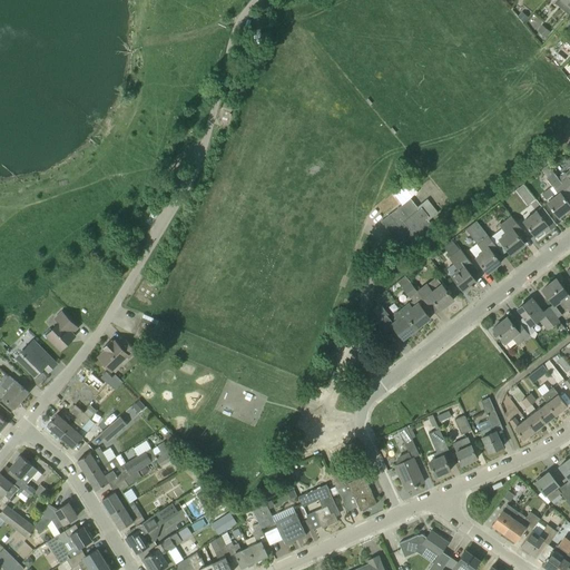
[(569,15),(569,12),(569,0),(561,0),(560,1),(566,6),(563,9),(569,15)]
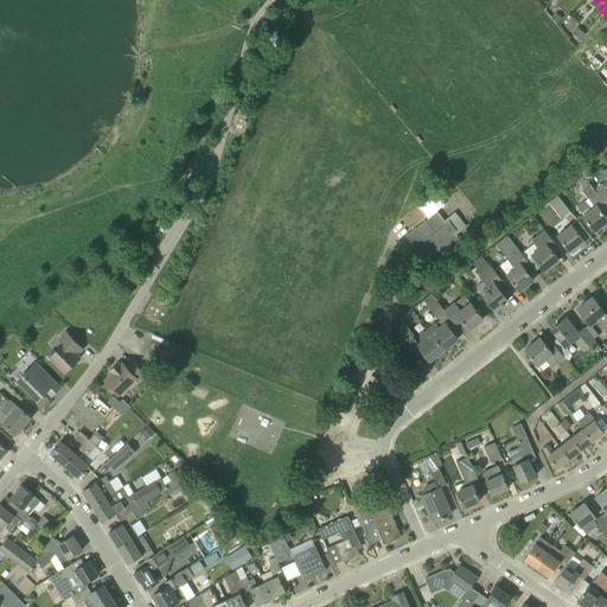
[(280,42),(288,24),(272,18),(268,27),(264,36),(280,42)]
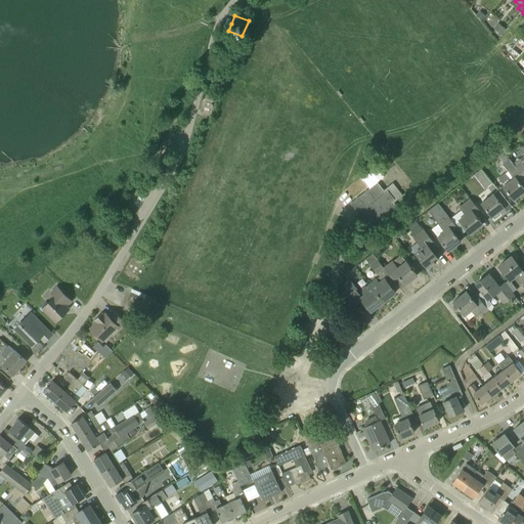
[(523,198),(523,197),(523,178),(513,164),(510,160),(503,165),(513,178),(504,186),(514,201),(520,195),(523,198)]
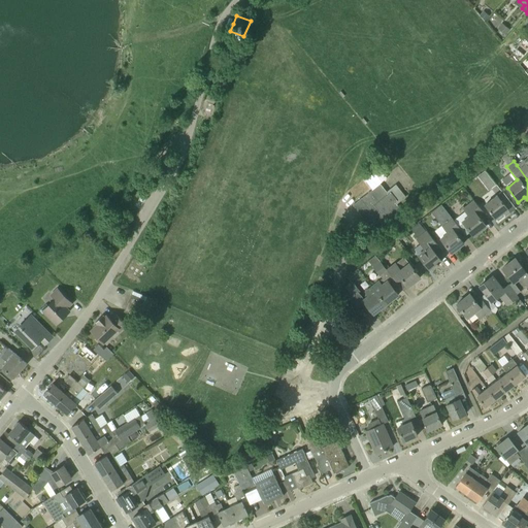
[(527,166),(523,161),(517,165),(527,179),(527,166)]
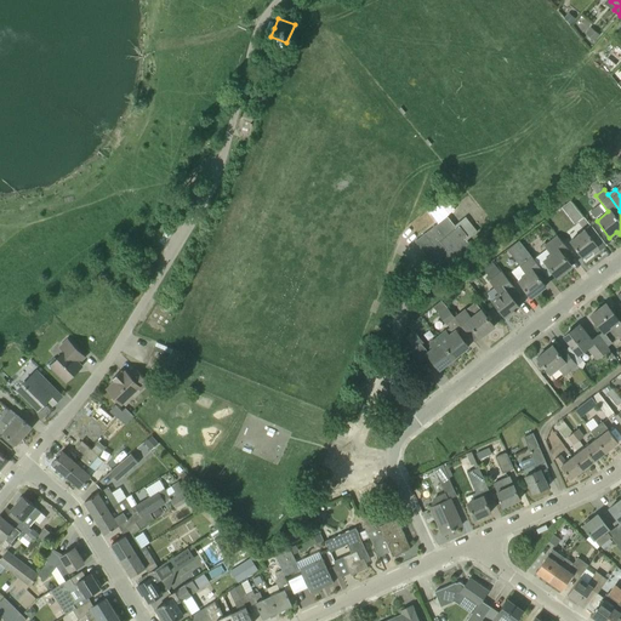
[(474,250),(466,240),(465,239),(467,237),(460,226),(456,228),(446,216),(415,241),(442,275),(474,250)]
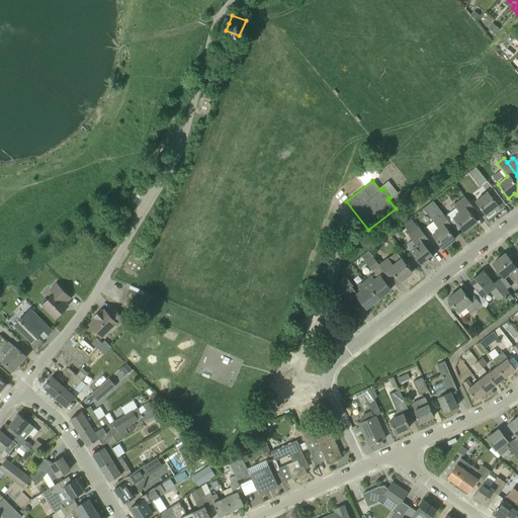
[(495,212),(505,204),(493,188),(476,201),(487,214),(493,209),(495,212)]
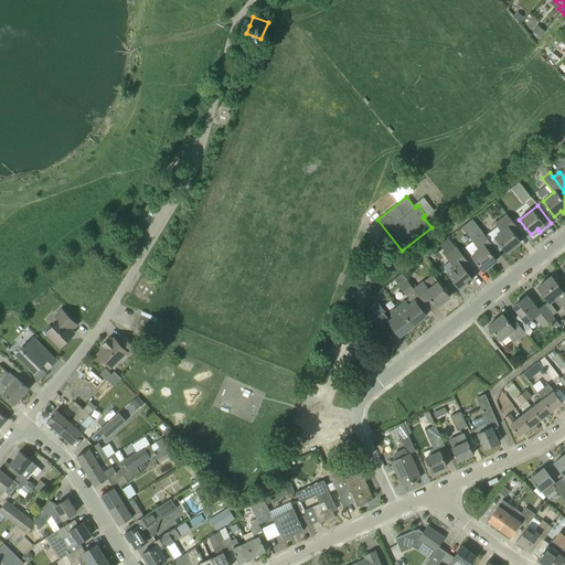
[(520,242),(513,234),(512,232),(516,227),(508,215),(497,223),(502,232),(496,237),(507,253),(520,242)]
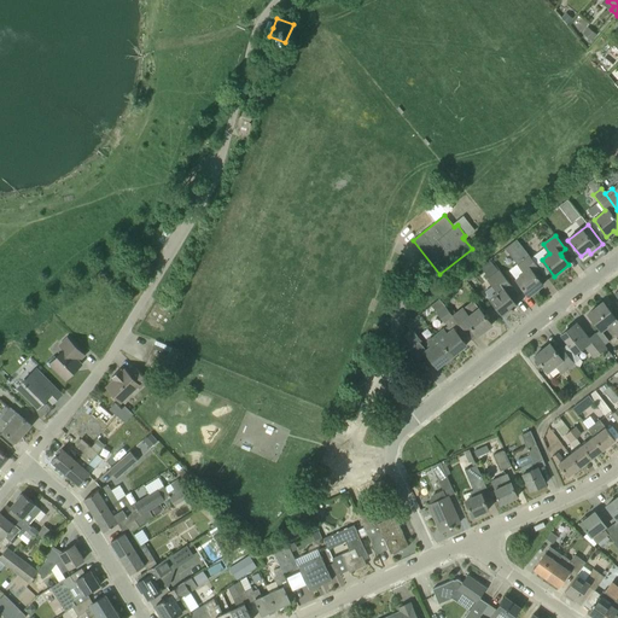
[(516,279),(522,286),(529,296),(543,285),(534,273),(540,268),(529,255),(517,264),(524,273),(516,279)]
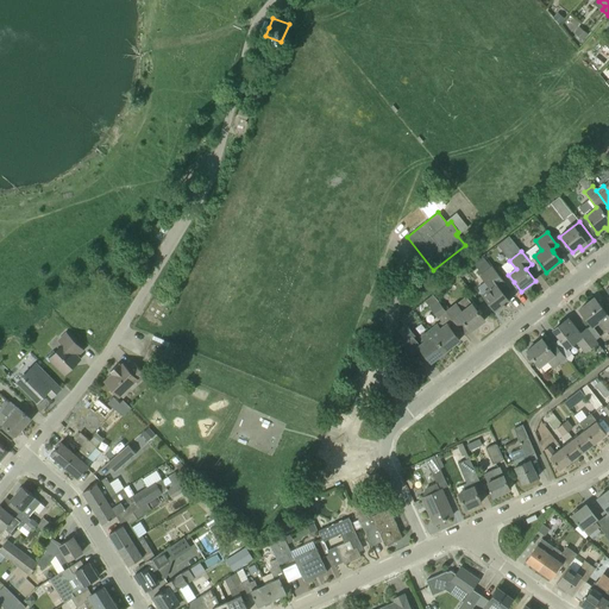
[(479,270),(491,267),(488,256),(476,261),(479,270)]
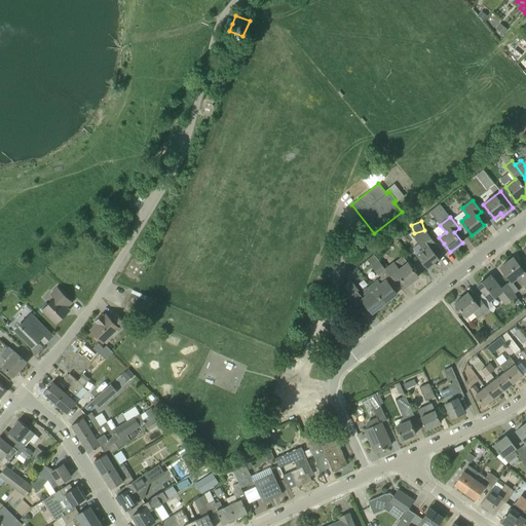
[(434,241),(429,235),(425,230),(415,237),(424,249),(417,254),(427,268),(435,263),(436,265),(438,264),(437,263),(440,260),(431,251),(438,246),(434,241)]
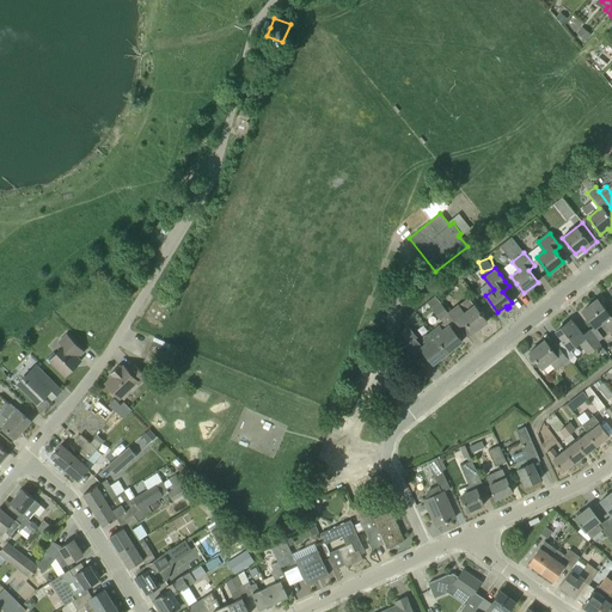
[(427,303),(430,308),(440,319),(448,313),(435,297),(427,303)]
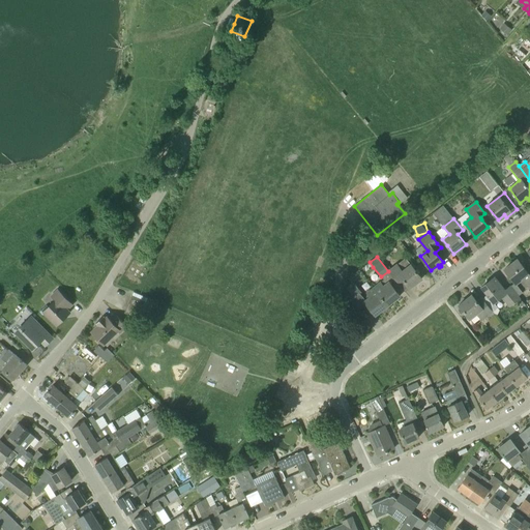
[(422,278),(411,264),(406,258),(388,271),(399,285),(404,281),(410,289),(422,278)]
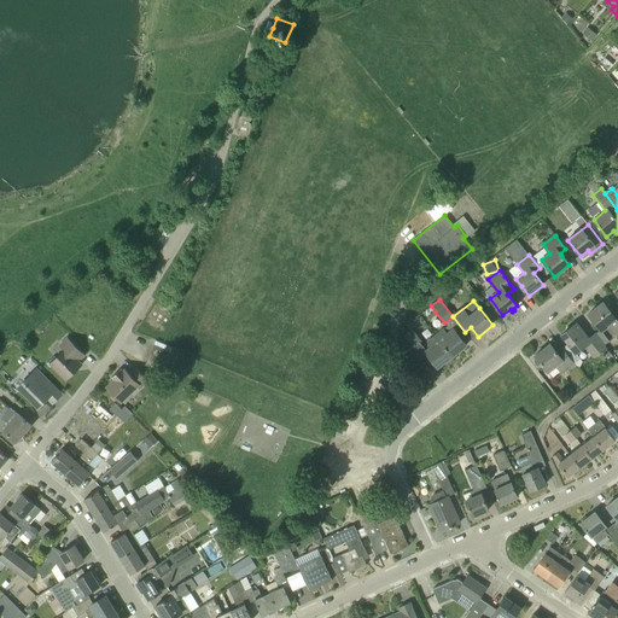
[(617,309),(617,308),(611,312),(604,302),(588,314),(601,331),(610,325),(617,336),(617,309)]
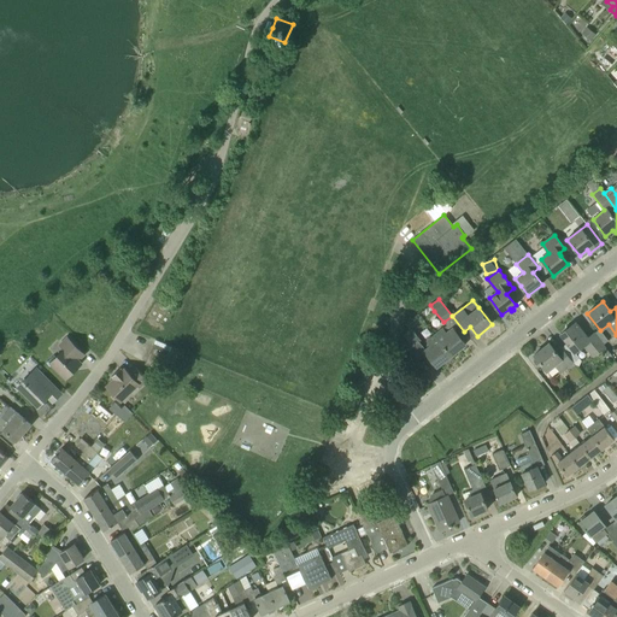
[(589,340),(587,338),(576,323),(560,334),(575,352),(585,345),(593,357),(604,348),(595,336),(589,340)]
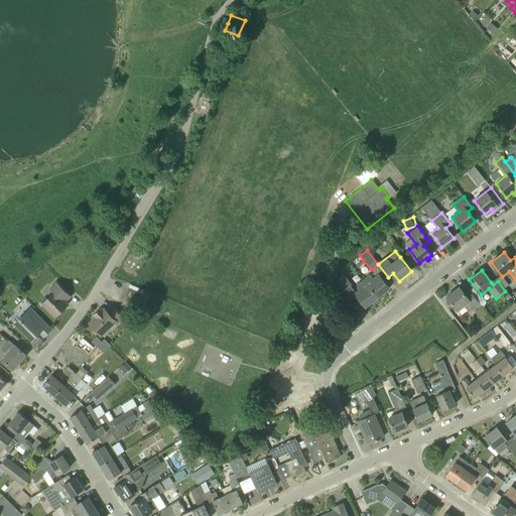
[(337,280),(345,290),(352,284),(344,275),(337,280)]
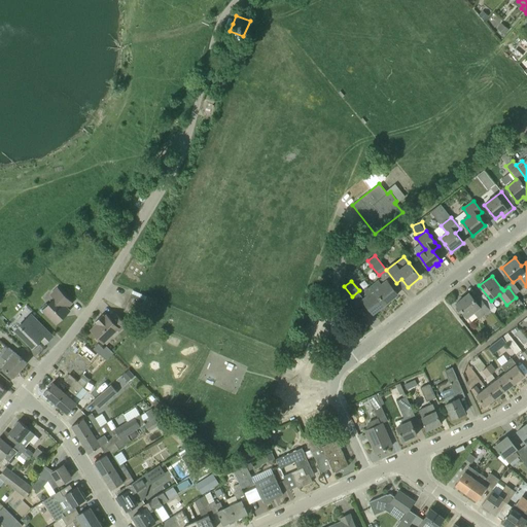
[(378,281),(372,286),(385,304),(397,294),(387,281),(381,285),(378,281)]
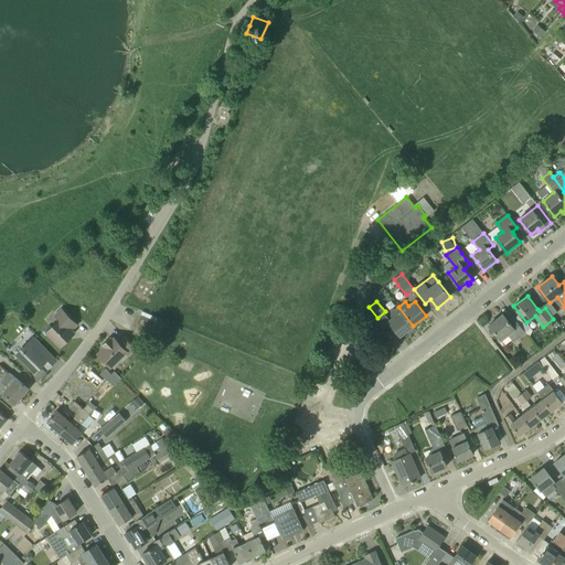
[(401,336),(413,326),(398,307),(392,312),(395,317),(388,321),(401,336)]
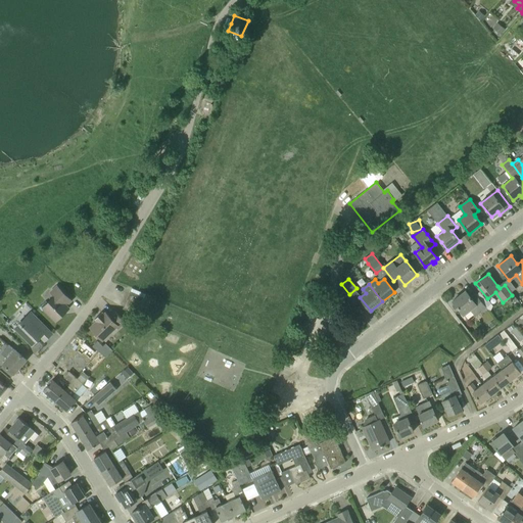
[(56,322),(65,313),(69,308),(66,305),(72,300),(57,286),(50,292),(54,296),(47,302),(46,301),(39,307),(42,311),(44,310),(56,322)]
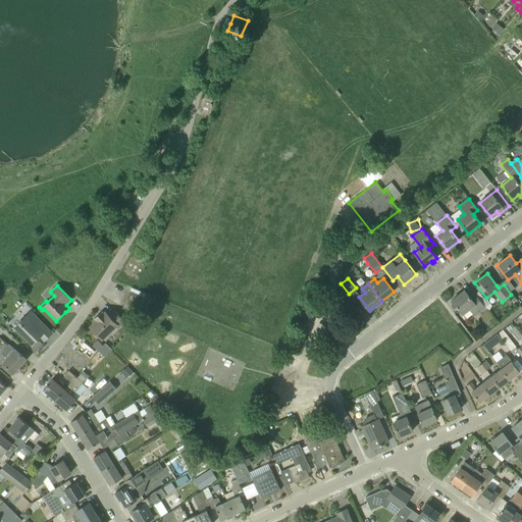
[(452,301),(458,309),(463,314),(470,309),(475,315),(485,307),(475,294),(470,297),(465,291),(452,301)]
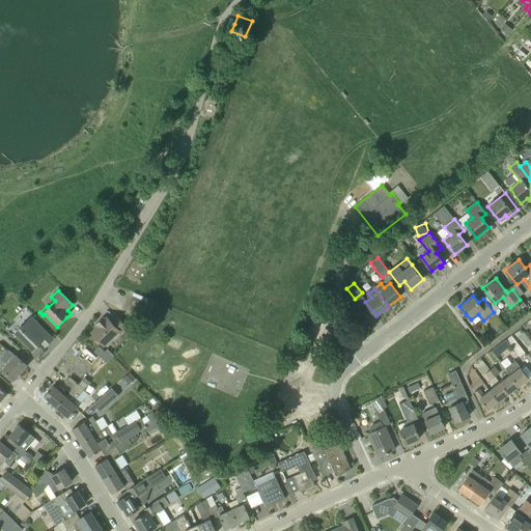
[(152,310),(144,307),(139,305),(141,300),(132,297),(124,313),(147,323),(152,310)]
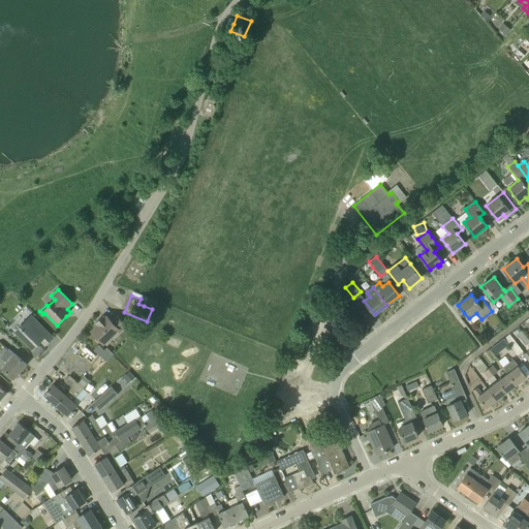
[(117,331),(119,333),(126,325),(120,319),(117,315),(112,320),(106,316),(105,317),(103,315),(96,322),(98,324),(91,331),(98,338),(98,340),(100,342),(102,343),(103,344),(117,331)]
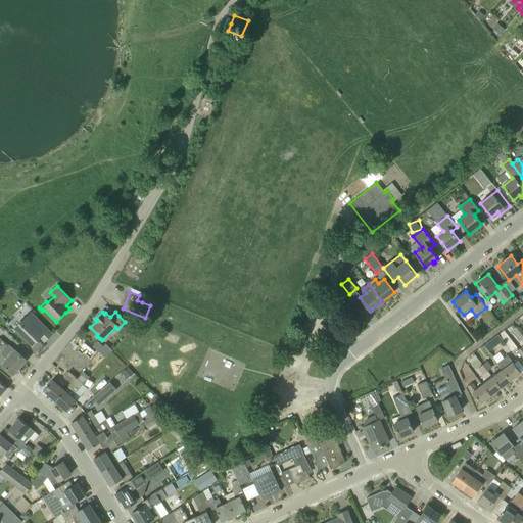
[(17,330),(22,335),(33,345),(40,337),(45,341),(52,334),(36,318),(31,323),(26,318),(19,323),(21,325),(17,330)]
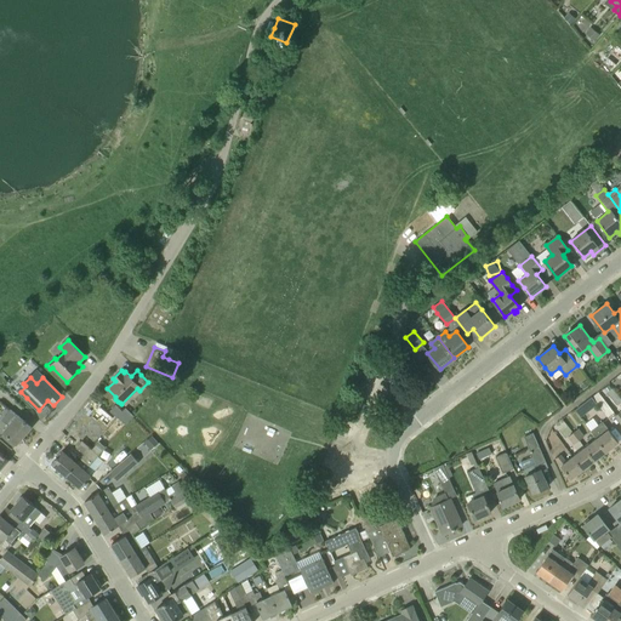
[(603,398),(598,393),(593,397),(597,402),(597,403),(608,417),(614,412),(603,398)]
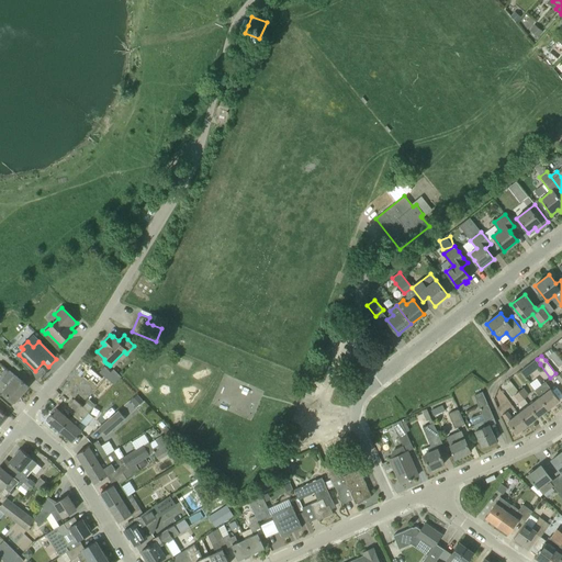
[(520,371),(526,378),(540,366),(536,360),(520,371)]
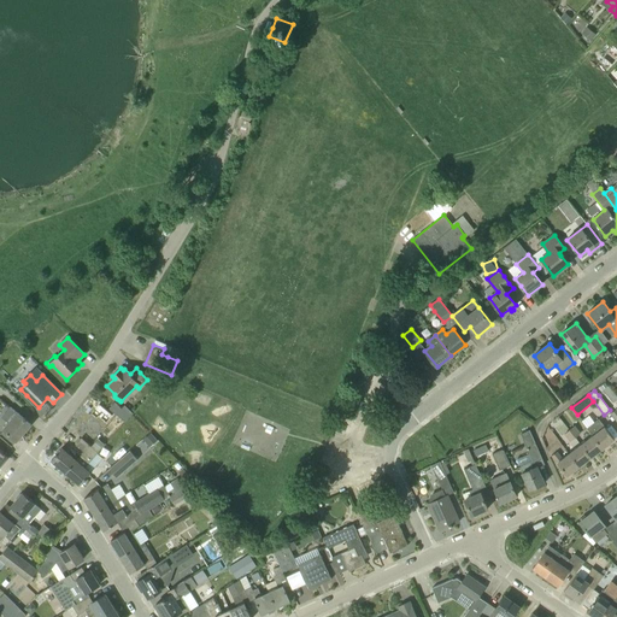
[(116,413),(122,409),(115,403),(110,409),(116,413)]
